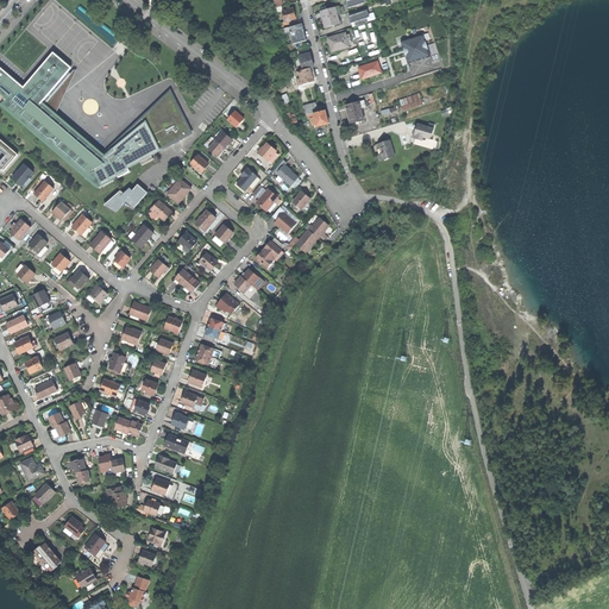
[(77,8),(118,41),(120,37),(81,5),(77,8)]
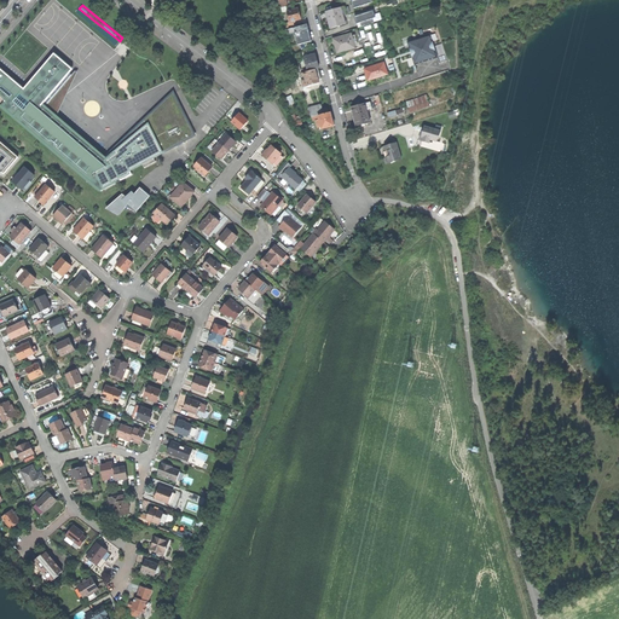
[(288,12),(290,23),(302,19),(300,15),(299,9),(288,12)]
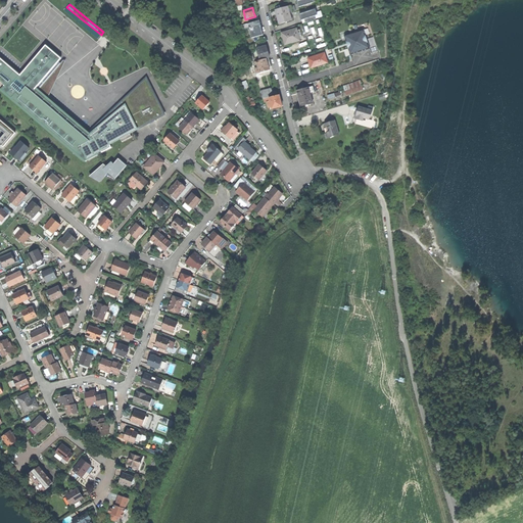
[(279,17),(280,25),(292,20),(288,7),(276,10),(279,17)]
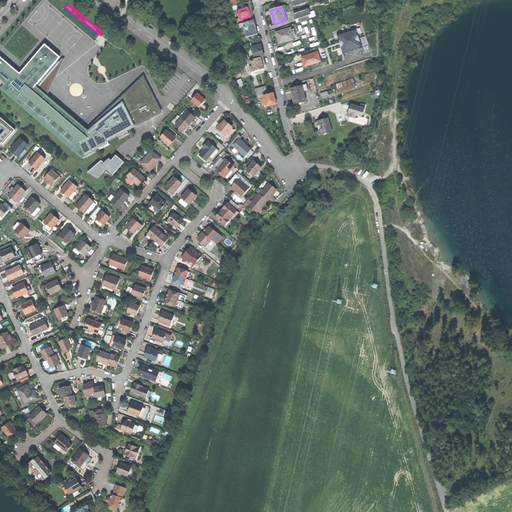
[(308,9),(293,13),(295,19),(310,14),(308,9)]
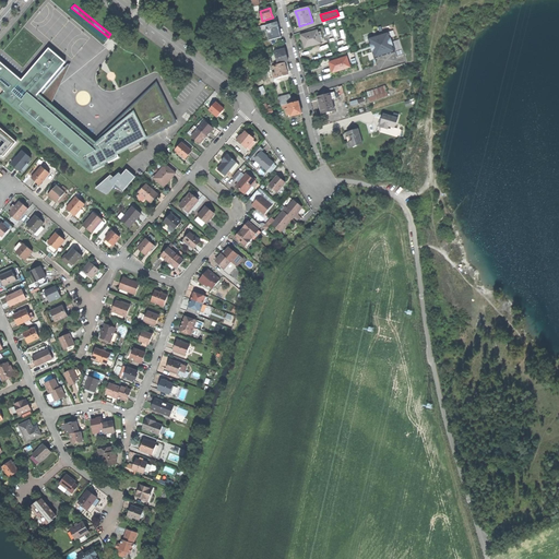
[(281,37),(276,22),(260,26),(261,31),(265,30),(269,40),(281,37)]
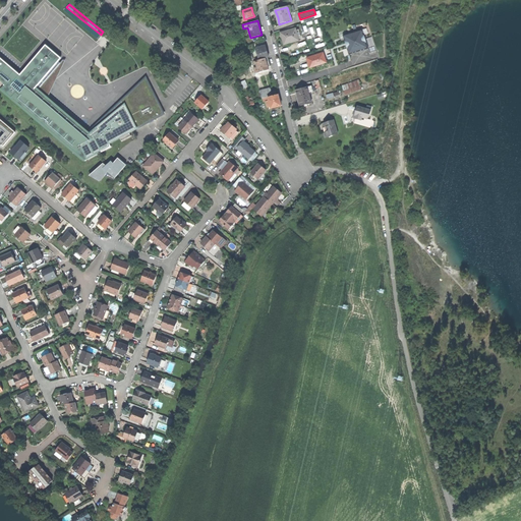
[(283,40),(285,45),(299,41),(299,40),(301,39),(299,31),(296,32),(296,30),(281,34),(283,40)]
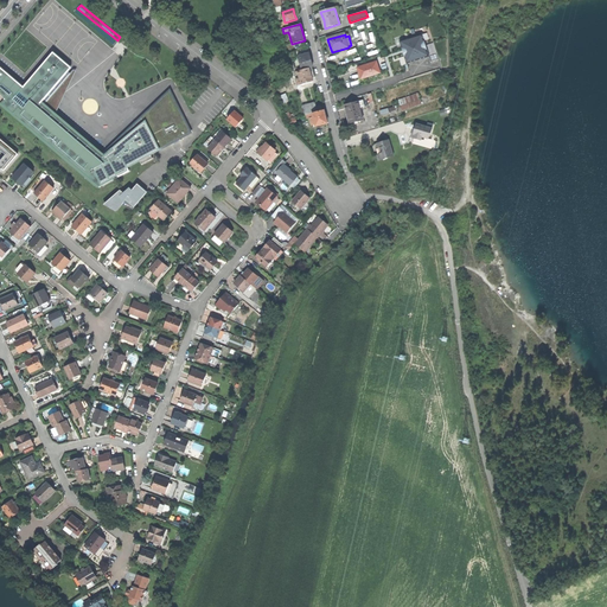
[(400,42),(407,64),(429,57),(422,34),(400,42)]
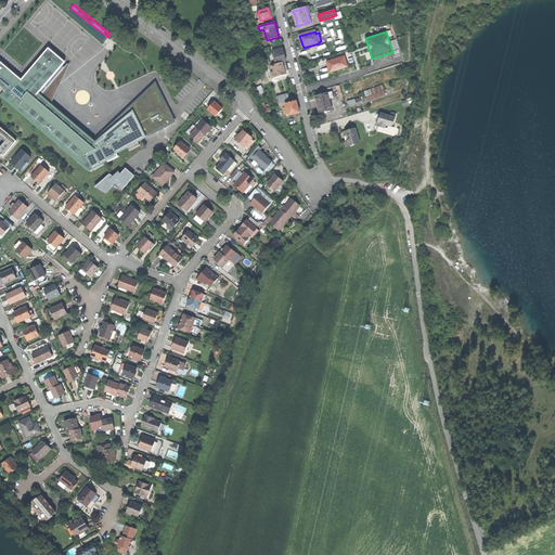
[(49,48),(21,80),(38,94),(65,62),(55,53),(49,48)]
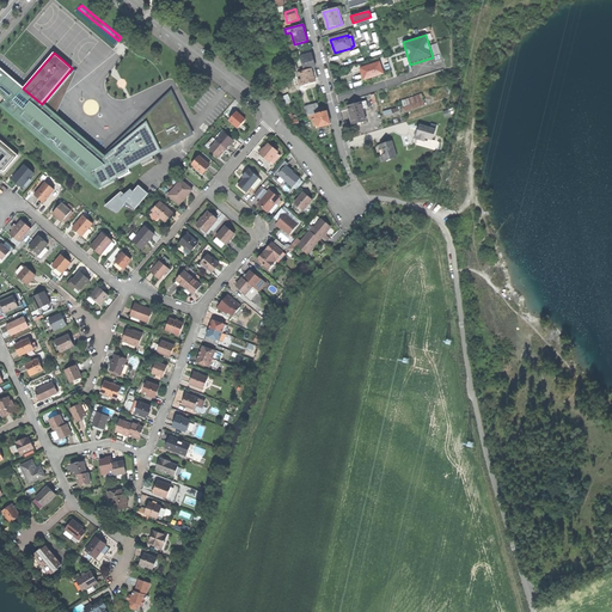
[(303,59),(305,71),(312,69),(316,68),(314,62),(313,56),(303,59)]
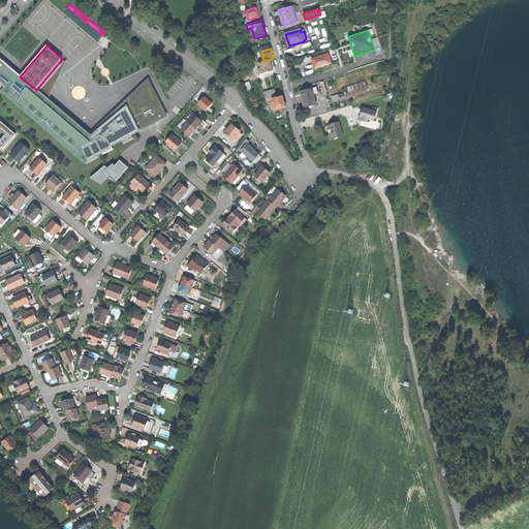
[(313,63),(314,69),(332,64),(329,54),(311,59),(313,63)]
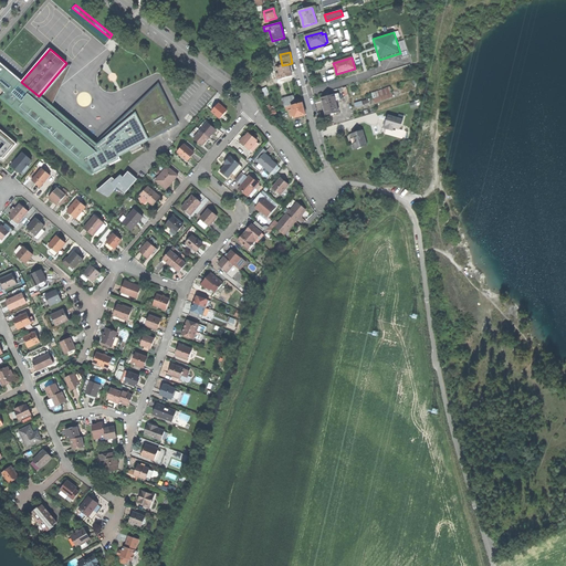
[(148,139),(178,123),(171,113),(173,112),(158,86),(95,144),(39,96),(21,82),(0,63),(0,95),(93,175),(101,165),(108,161),(111,165),(121,159),(118,155),(130,149),(133,153),(143,147),(140,144),(145,142),(144,140),(147,138),(148,139)]
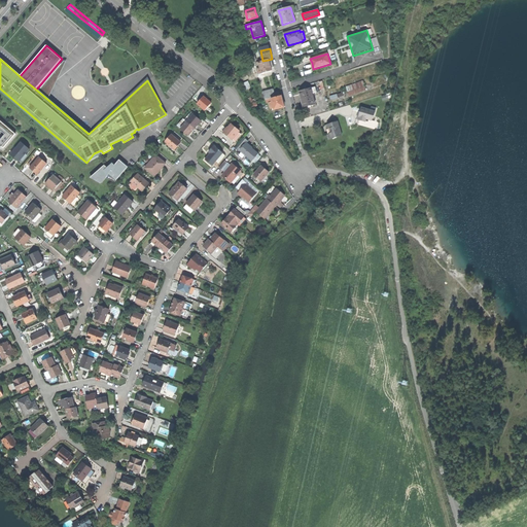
[(271,65),(269,60),(262,61),(259,62),(262,73),(272,71),(271,65)]
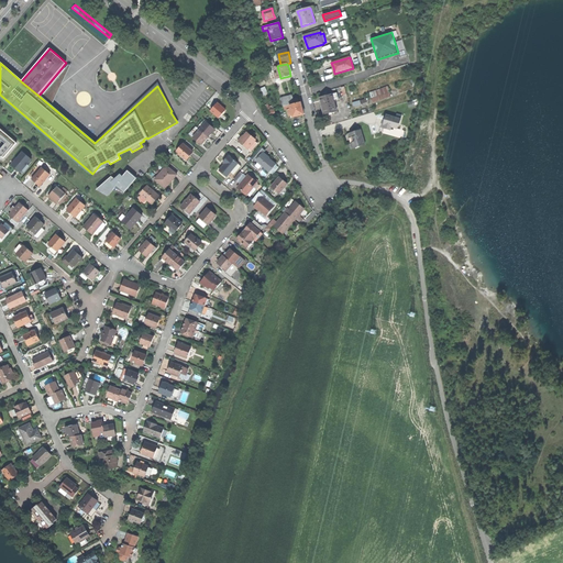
[(373,102),(392,97),(388,87),(370,92),(373,102)]
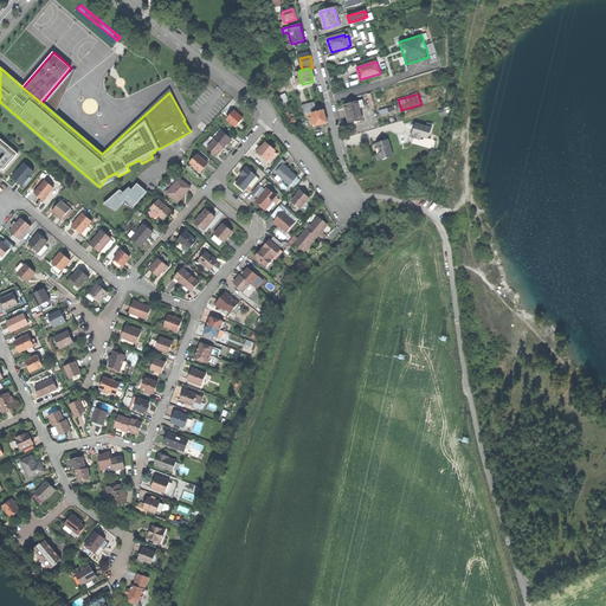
[(347,116),(349,123),(362,121),(359,108),(365,107),(362,101),(345,104),(347,116)]
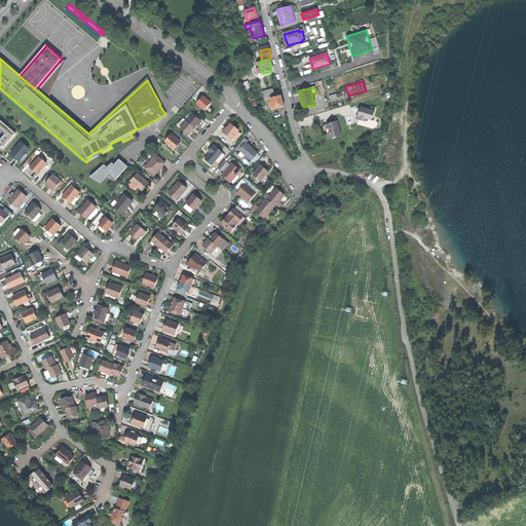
[(266,91),(267,99),(271,98),(275,97),(273,89),(266,91)]
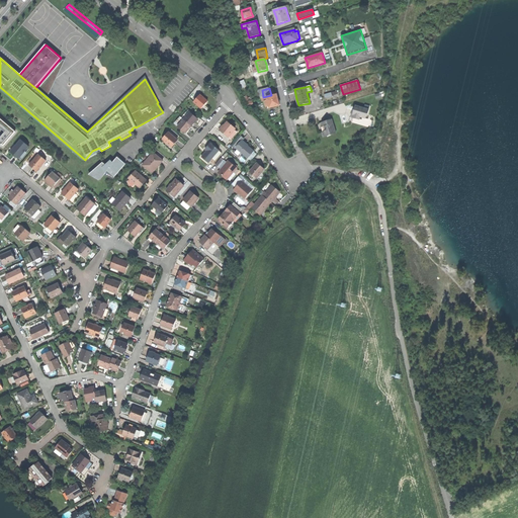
[(193,101),(201,107),(203,105),(207,101),(199,94),(193,101)]
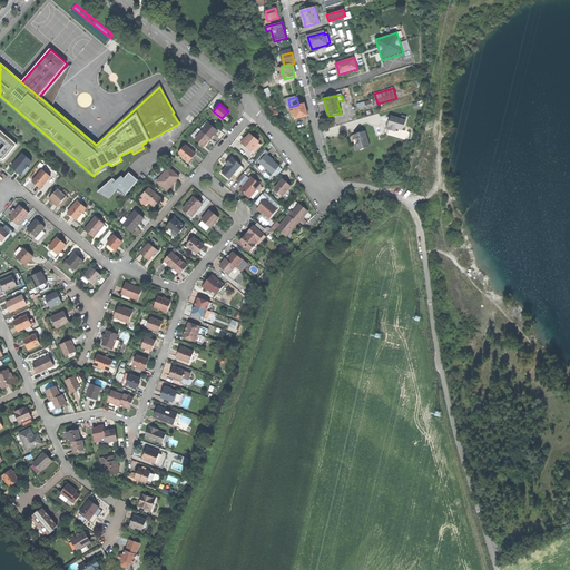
[(305,104),(298,105),(294,106),(296,116),(296,119),(307,117),(306,110),(305,104)]
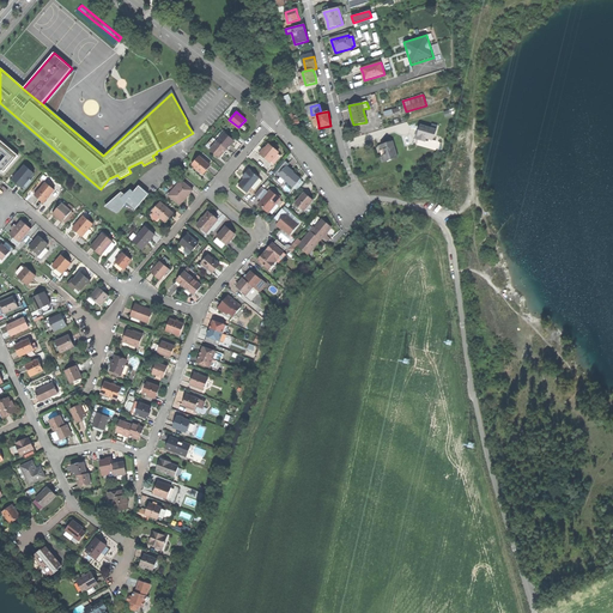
[(417,134),(416,140),(426,143),(426,139),(434,140),(435,135),(436,135),(437,131),(420,126),(419,132),(418,131),(417,134)]
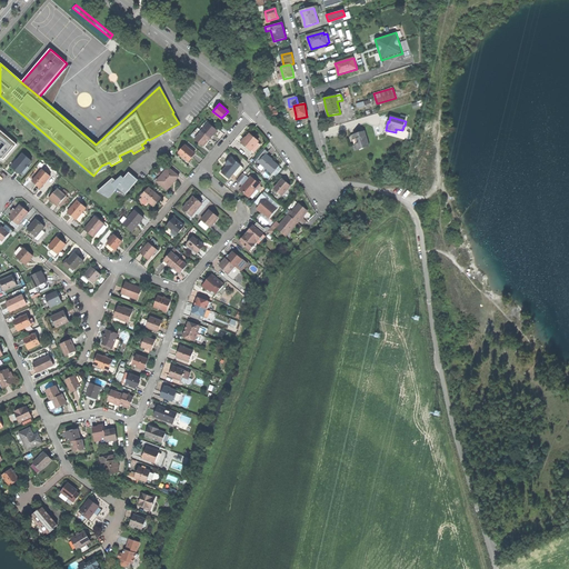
[(202,131),(210,138),(213,135),(218,130),(209,123),(202,131)]
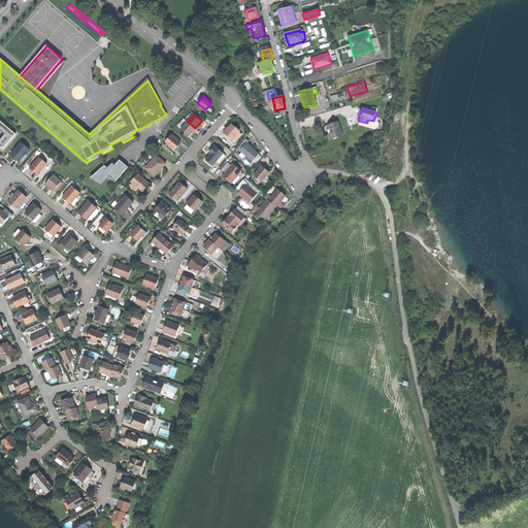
[(0,130),(6,134),(10,138),(14,133),(0,121),(0,130)]
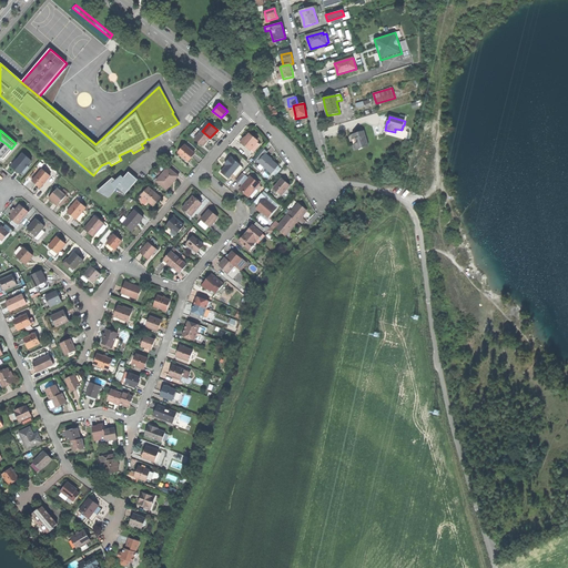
[(206,142),(210,138),(202,131),(195,139),(203,145),(206,142)]
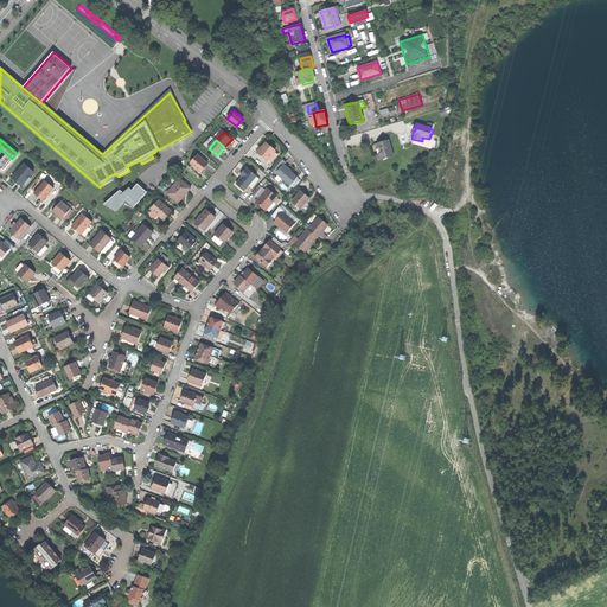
[(374,157),(376,163),(394,158),(389,141),(374,145),(375,151),(377,149),(378,153),(379,154),(374,157)]
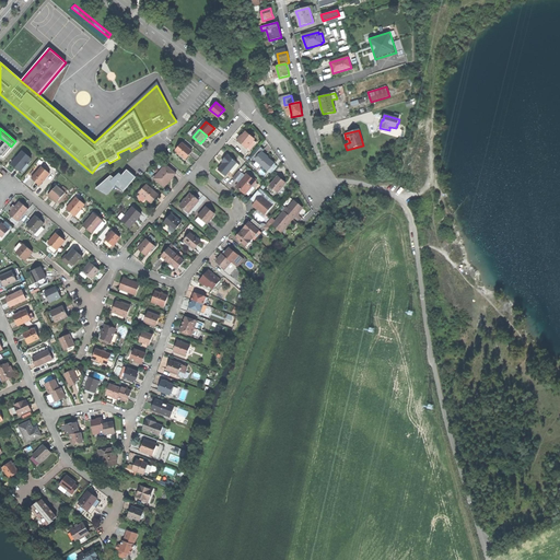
[(237,141),(246,148),(254,139),(246,131),(242,137),(237,141)]
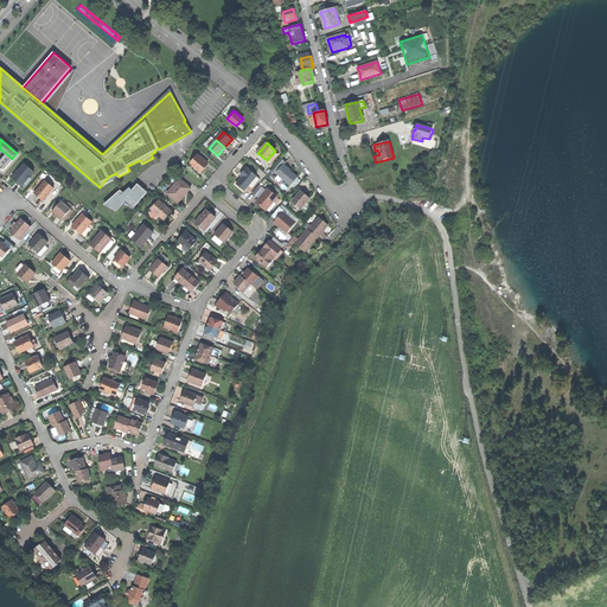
[(446,158),(452,161),(455,154),(457,154),(460,147),(453,144),(446,158)]
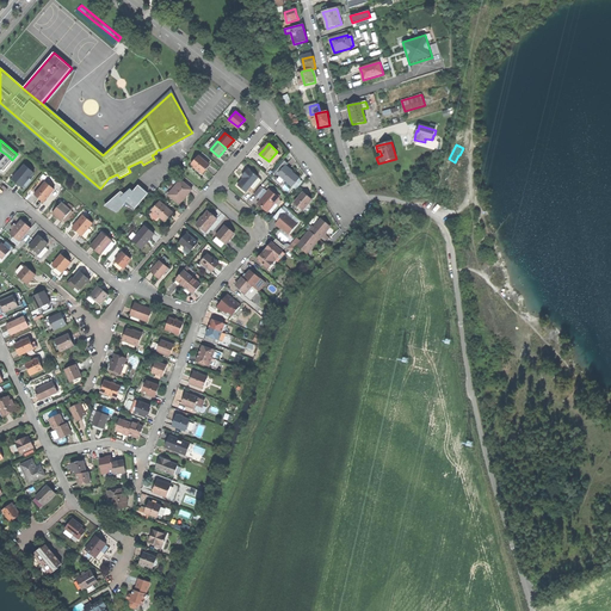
[(191,164),(202,172),(205,168),(209,165),(198,155),(191,164)]
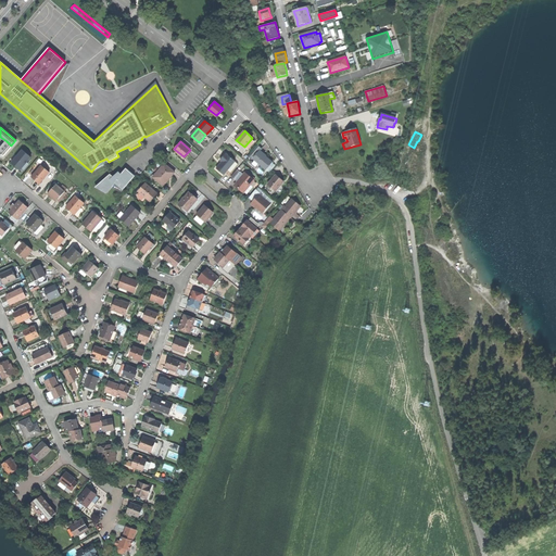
[(15,166),(20,171),(32,158),(23,150),(11,163),(15,166)]
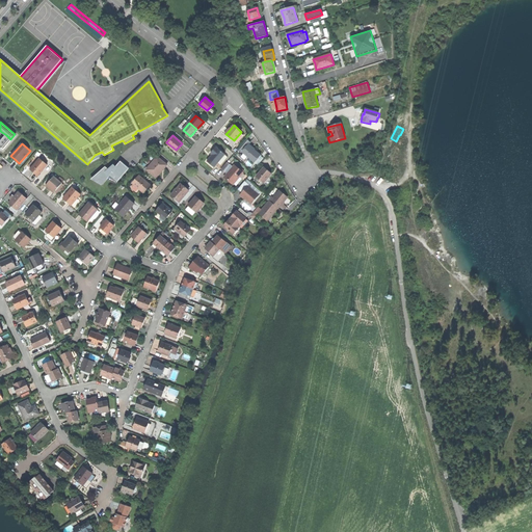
[(241,151),(254,162),(260,155),(254,150),(247,144),(241,151)]
